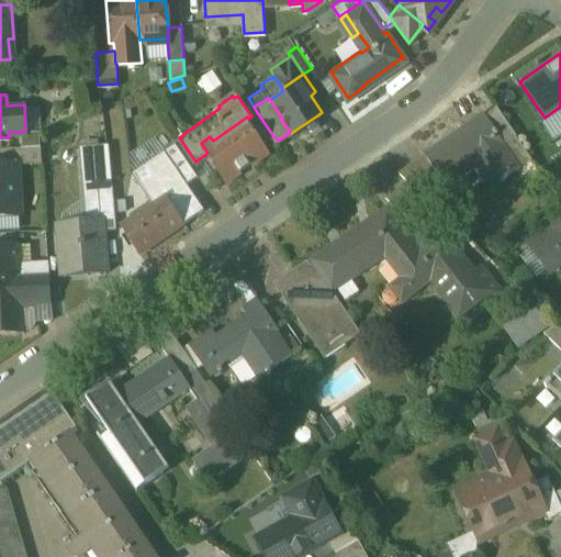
[(515,133),(495,103),(483,111),(498,133),(504,141),(515,133)]
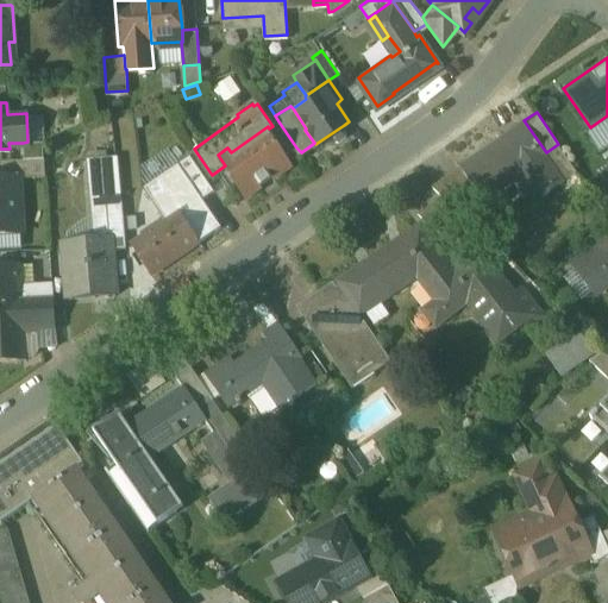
[(524,119),(461,161),(461,162),(484,196),(499,187),(494,180),(524,159),(545,190),(563,178),(546,152),(540,144),(524,120),(524,119)]
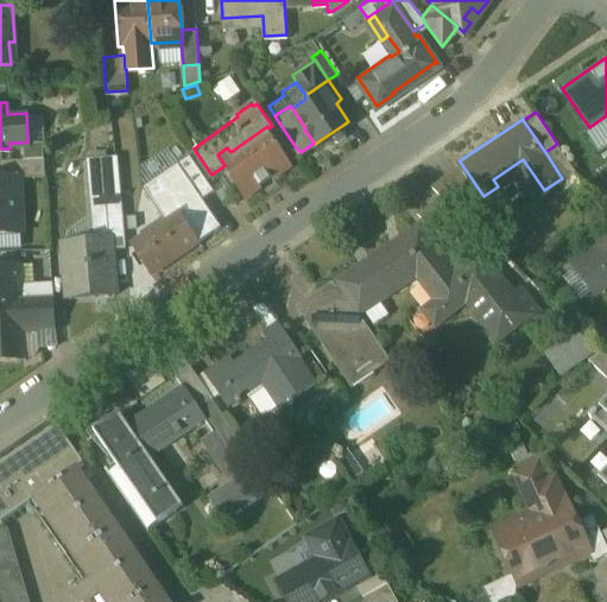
[(296,147),(278,121),(272,126),(269,128),(286,154),(296,147)]
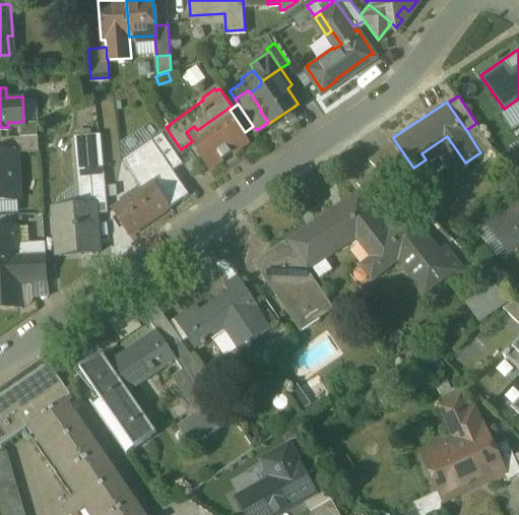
[(294,107),(284,113),(286,117),(289,117),(296,113),(297,110),(294,107)]
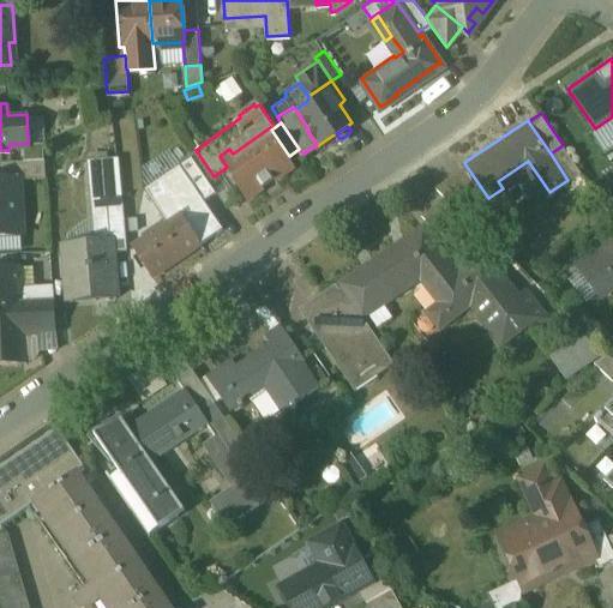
[(270,127),(233,154),(229,149),(220,156),(227,167),(247,194),(294,162),(289,156),(271,130),(270,127)]
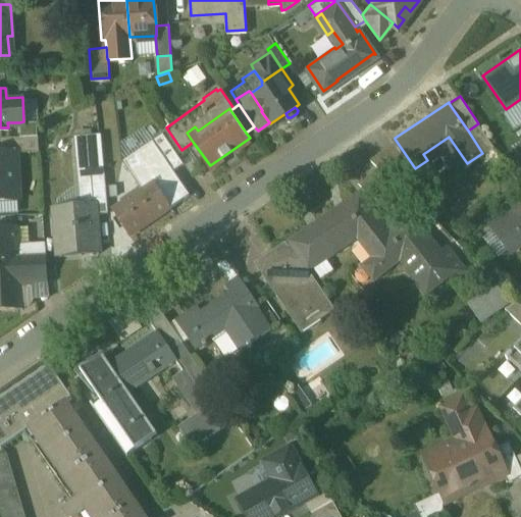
[(36,120),(23,121),(19,122),(20,135),(37,134),(36,120)]
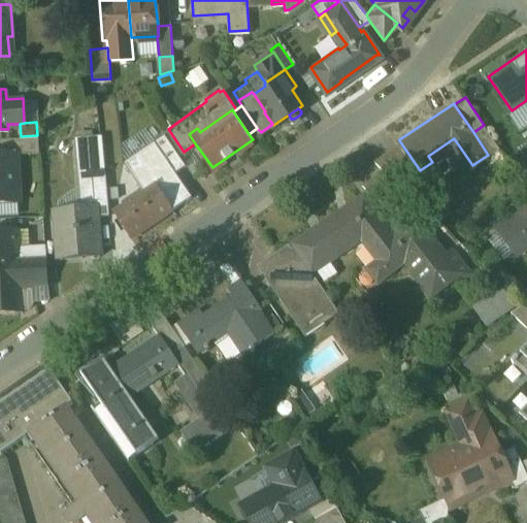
[(101,133),(74,135),(80,205),(95,204),(96,214),(108,213),(101,133)]
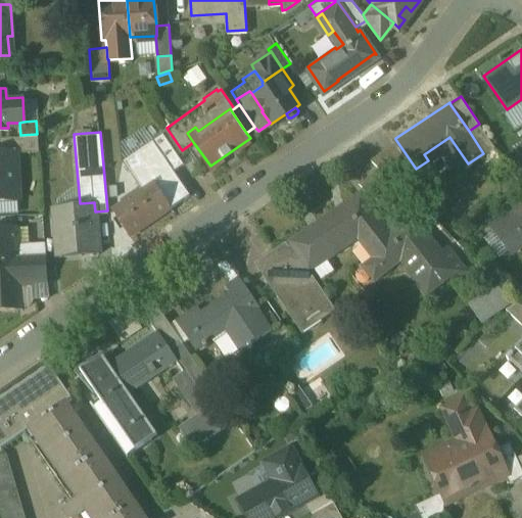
[(123,158),(140,183),(151,175),(171,202),(189,188),(171,161),(177,156),(160,132),(123,158)]
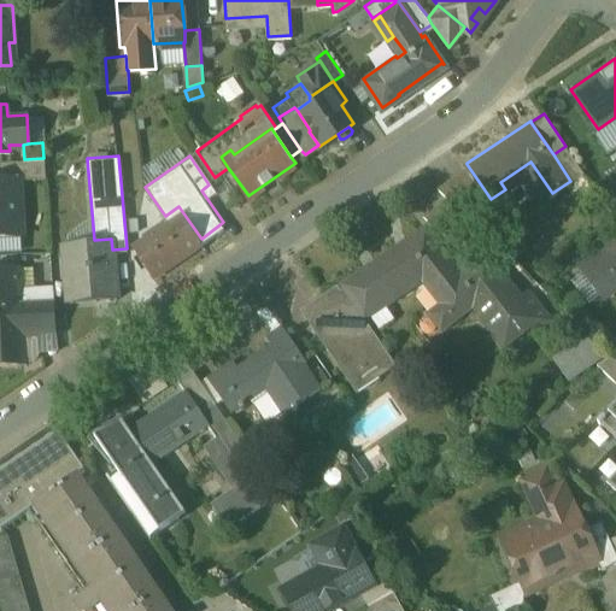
[(24,159),(3,160),(3,175),(21,174),(21,177),(46,176),(45,158),(44,158),(24,159)]
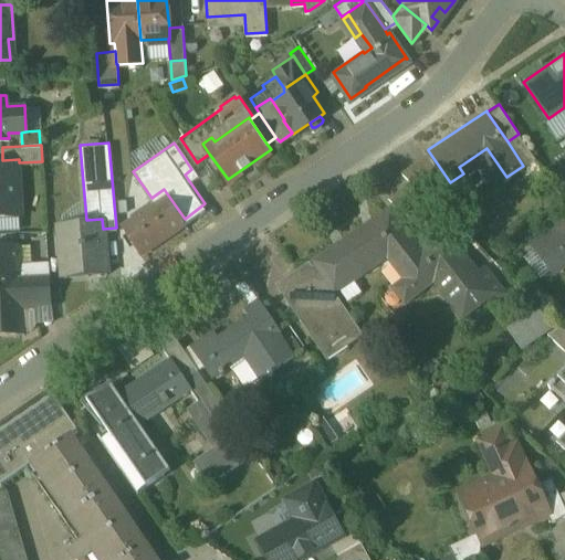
[(428,150),(401,169),(414,181),(429,196),(450,182),(428,150)]
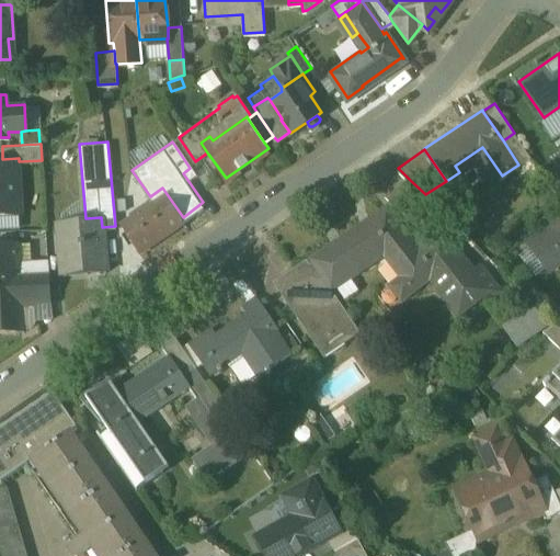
[(2,159),(0,159),(0,213),(22,213),(21,203),(19,161),(19,158),(2,159)]
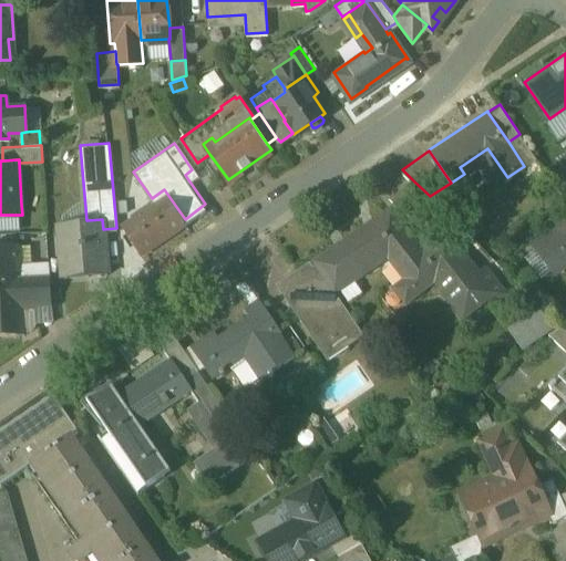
[(430,196),(414,182),(392,196),(410,222),(438,205),(430,196)]
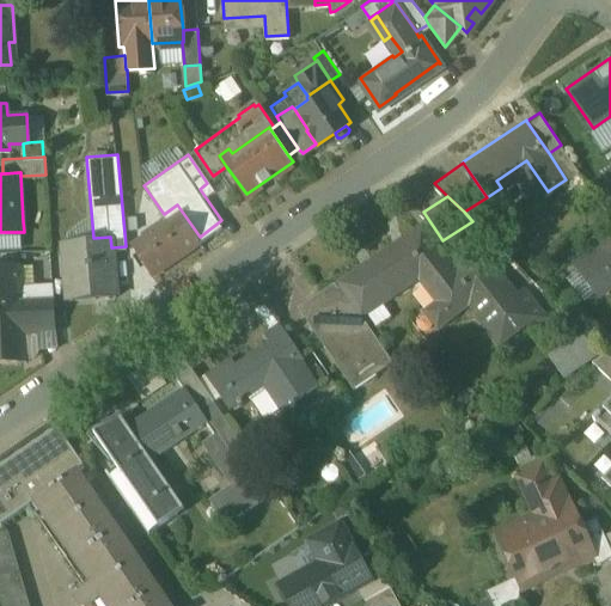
[(178,213),(132,244),(150,270),(196,238),(178,213)]
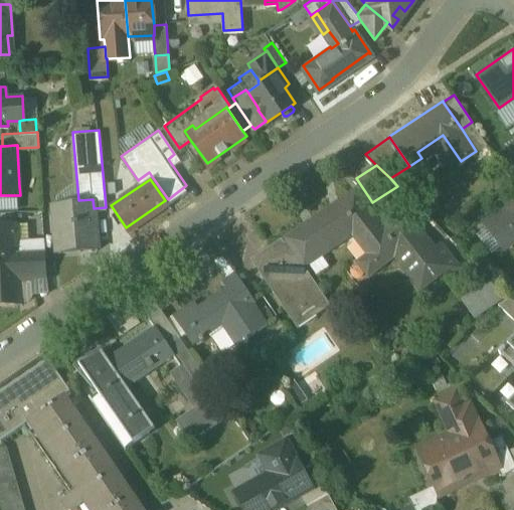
[(356,188),(286,234),(288,237),(304,263),(305,263),(353,230),(357,236),(356,237),(367,252),(368,251),(378,265),(382,262),(383,263),(395,255),(406,269),(434,247),(434,246),(406,210),(382,228),(374,217),(376,216),(356,188)]
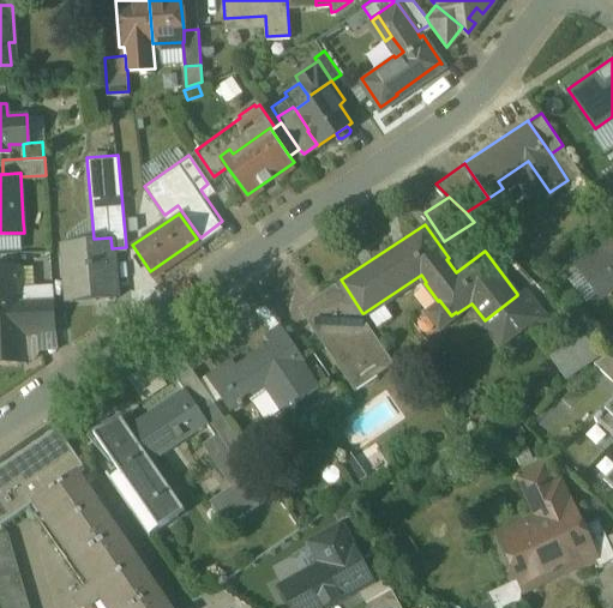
[(612,233),(605,240),(605,242),(577,264),(599,294),(612,282),(612,271),(612,270),(612,233)]
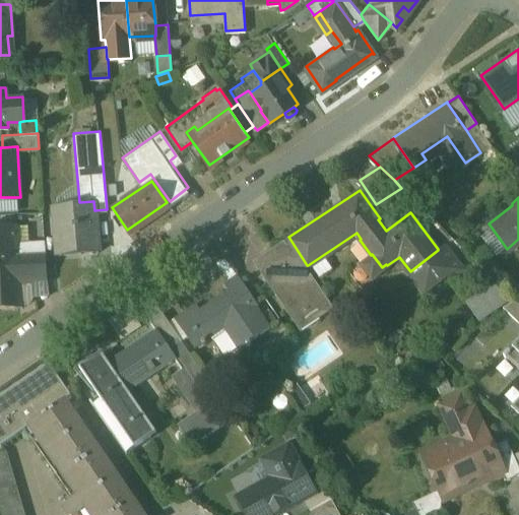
[(79,202),(53,204),(57,253),(99,250),(94,210),(93,201),(79,202)]
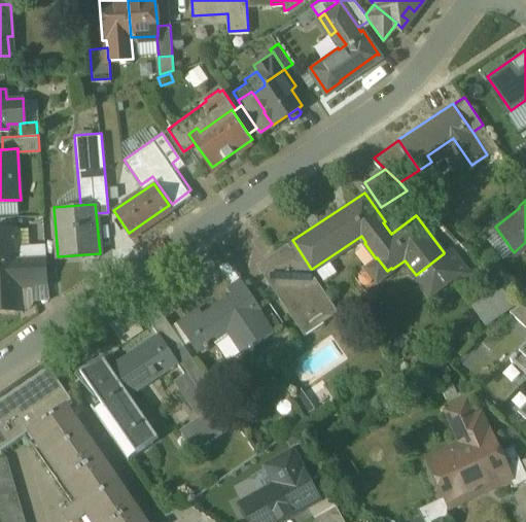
[(16,245),(15,227),(0,228),(0,257),(18,257),(16,245)]
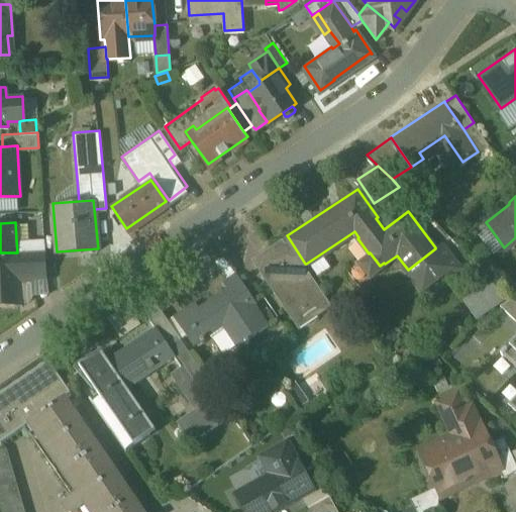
[(44,238),(16,240),(17,252),(44,250),(44,238)]
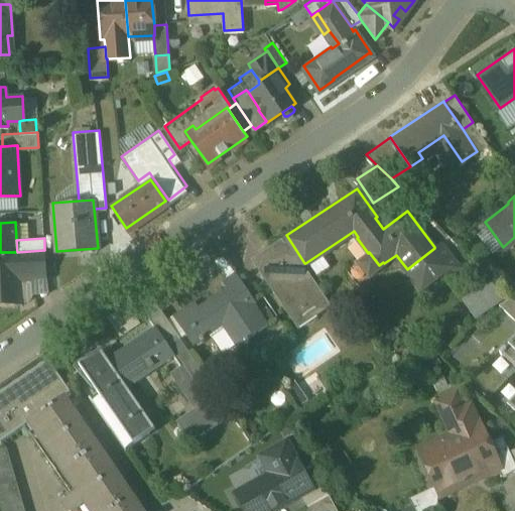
[(288,238),(283,241),(281,239),(253,258),(293,317),(320,299),(299,266),(304,263),(288,238)]
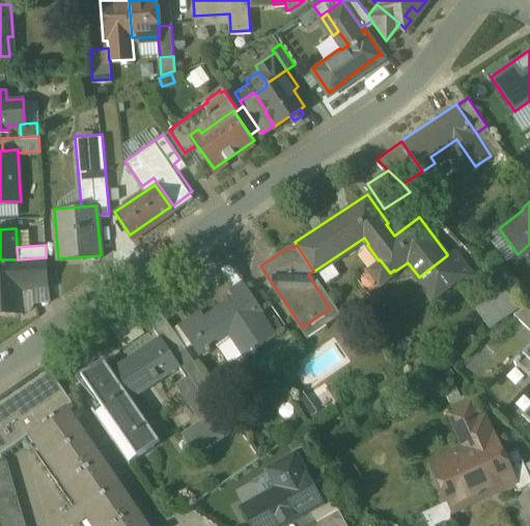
[(447,255),(419,277),(434,297),(457,278),(462,284),(473,275),(453,249),(447,254),(447,255)]
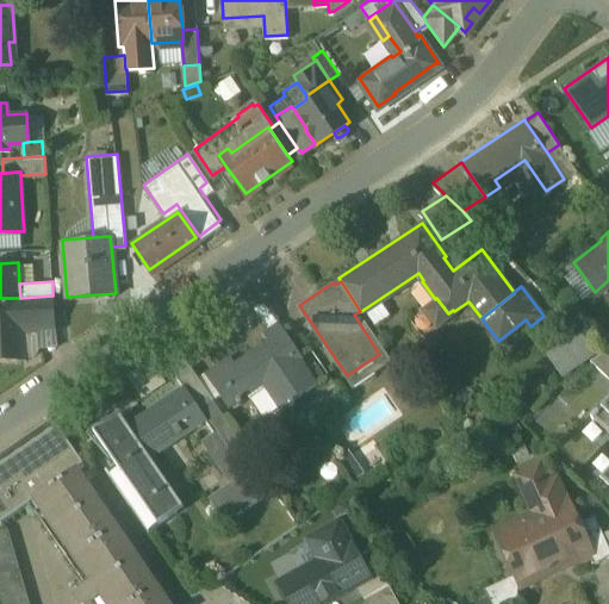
[(53,296),(20,298),(22,330),(38,330),(38,324),(54,324),(53,296)]
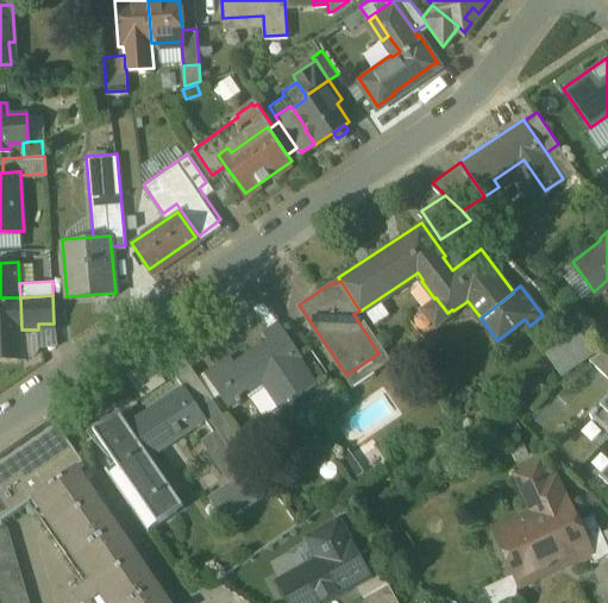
[(20,297),(0,297),(0,356),(24,355),(22,330),(20,297)]
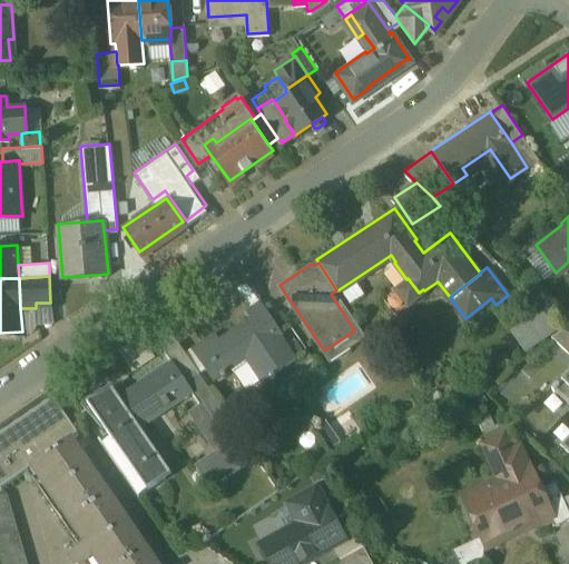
[(282,330),(263,304),(219,334),(215,328),(190,346),(213,377),(246,355),(262,378),(295,355),(278,333),(282,330)]
